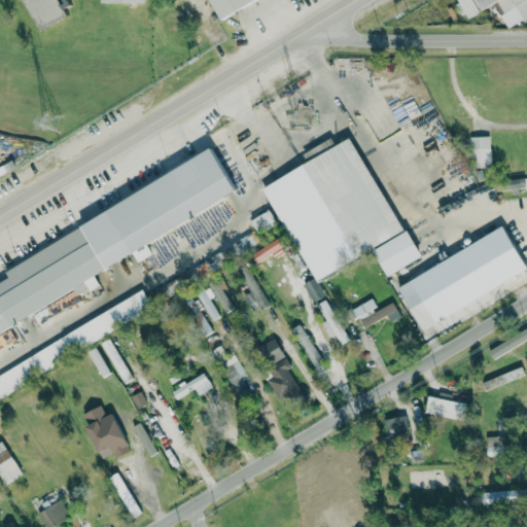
[(22,0),(36,23),(63,7),(58,0),(22,0)]
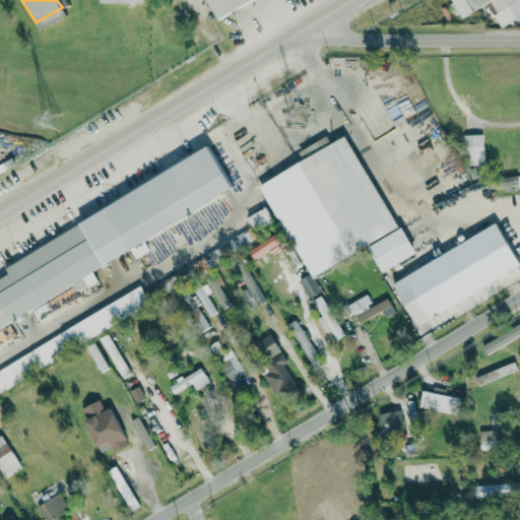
[(252,0),(204,0),(214,19),(252,0)]
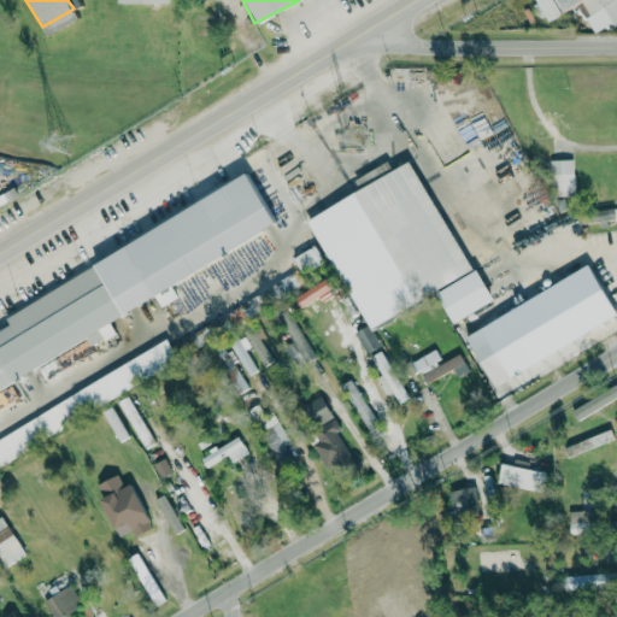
[(616,22),(616,0),(536,0),(548,21),(577,4),(594,34),(616,22)]
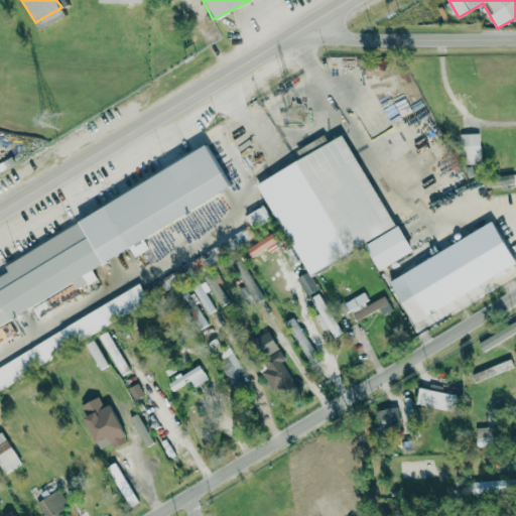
[(257,182),(306,274),(394,228),(344,133),(326,143),(323,136),(295,150),(300,159),(257,182)]
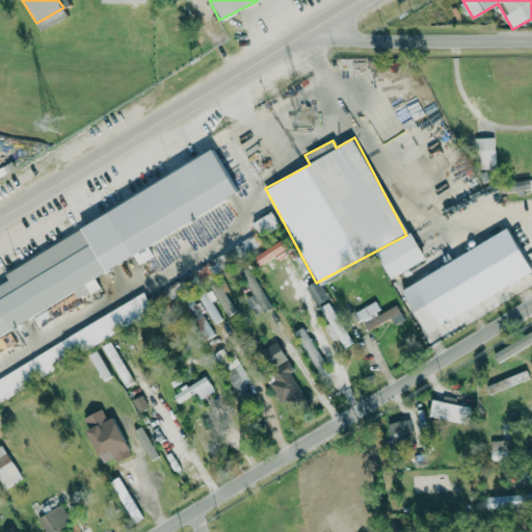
[(476,169),(495,169),(494,137),(475,138),(476,169)]
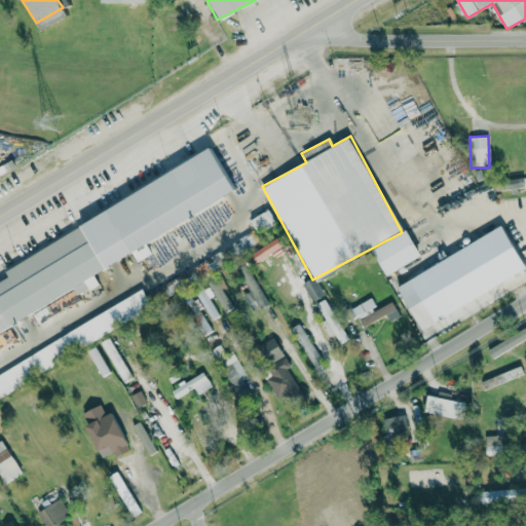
[(234,193),(214,153),(1,265),(7,277),(0,280),(0,331),(75,292),(77,295),(99,284),(92,274),(132,254),(137,262),(151,254),(145,240),(234,193)]
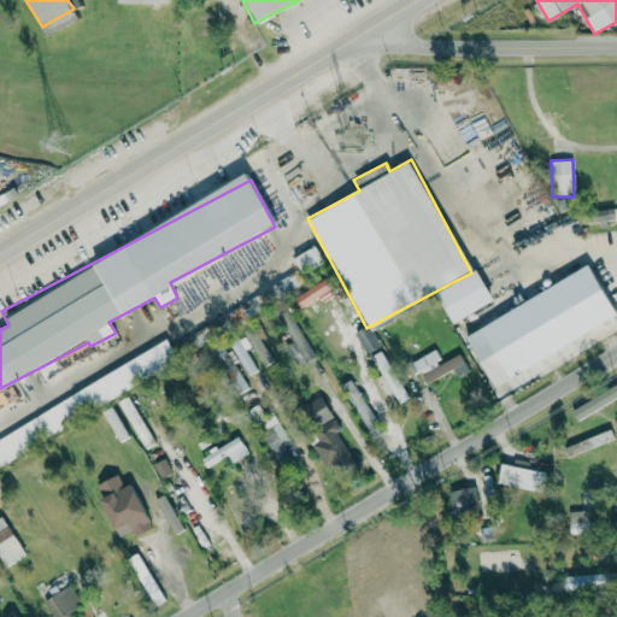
[(616,209),(591,210),(592,222),(616,221),(616,209)]
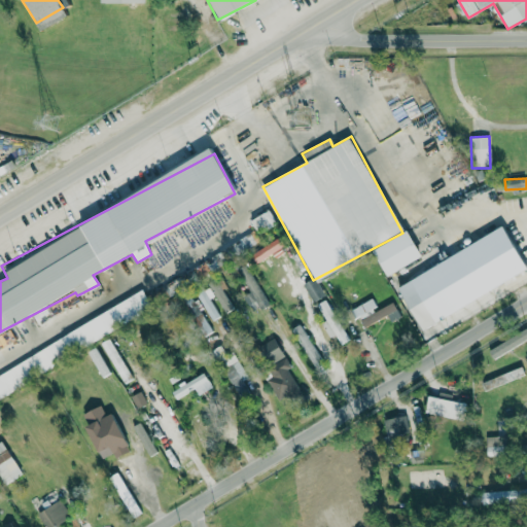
[(250,218),(257,235),(276,226),(270,211),(250,218)]
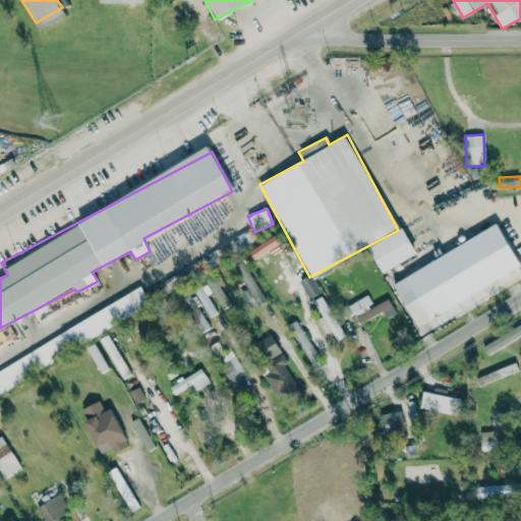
[(391,282),(419,336),(487,300),(481,288),(520,267),(499,226),(391,282)]
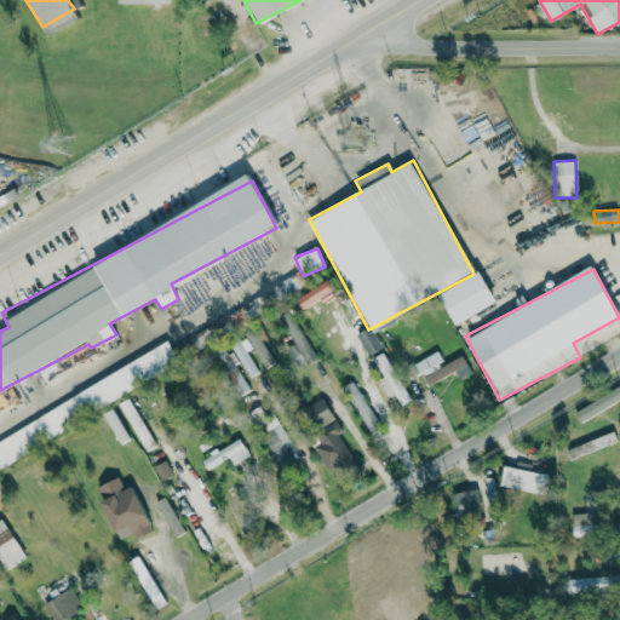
[(437,294),(454,325),(495,302),(478,271),(437,294)]
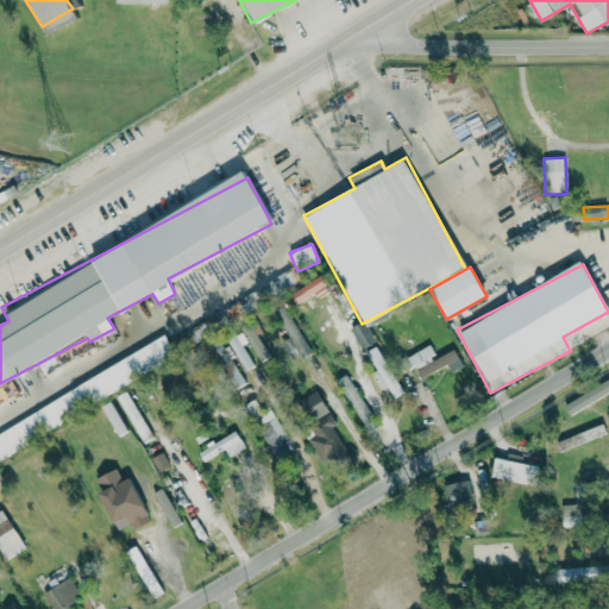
[(331,290),(322,275),(289,294),(295,305),(316,294),(318,297),(331,290)]
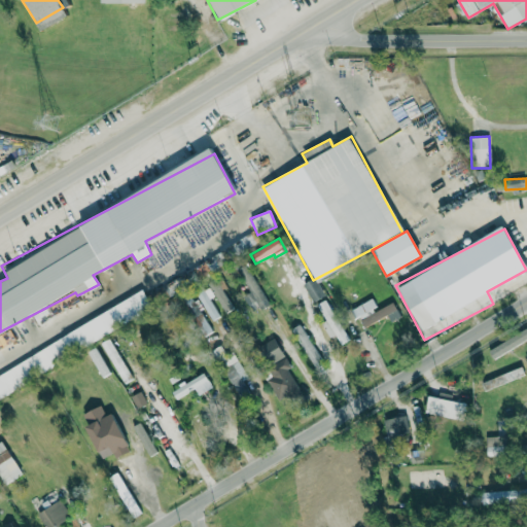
[(233,254),(229,248),(216,256),(220,262),(233,254)]
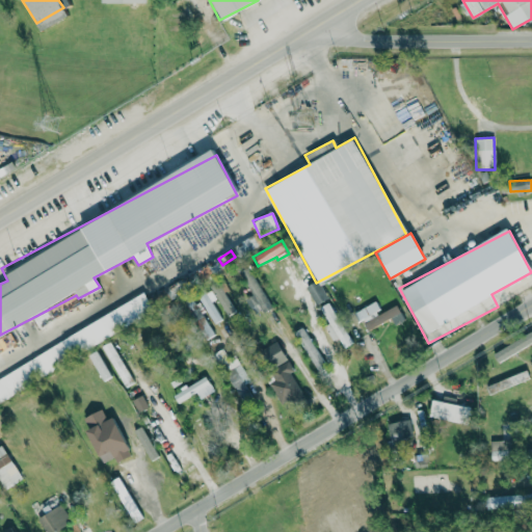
[(240,271),(250,295),(246,297),(254,315),(269,309),(250,266),(240,271)]
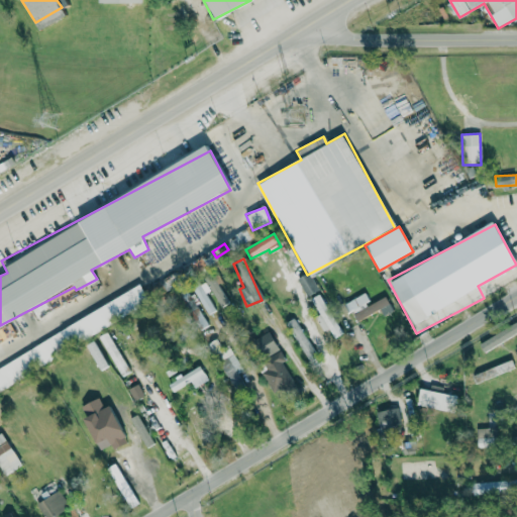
[(297,280),(307,297),(317,291),(307,274),(297,280)]
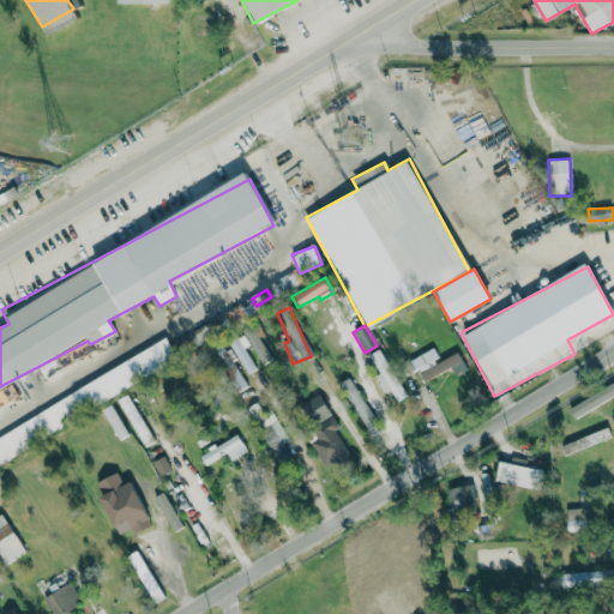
[(248,344),(244,335),(229,342),(247,374),(256,369),(244,347),(248,344)]
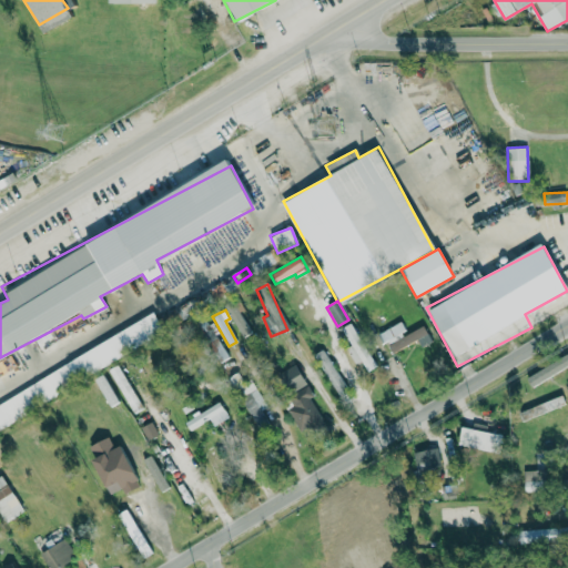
[(220,363),(229,356),(203,316),(193,323),(220,363)]
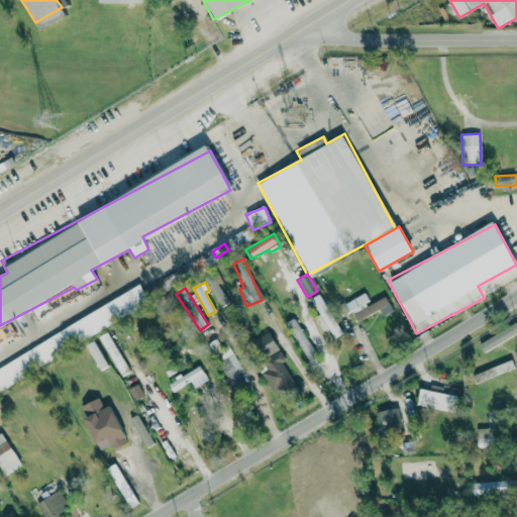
[(371,303),(365,292),(343,304),(348,312),(351,311),(357,321),(388,304),(384,295),(371,303)]
